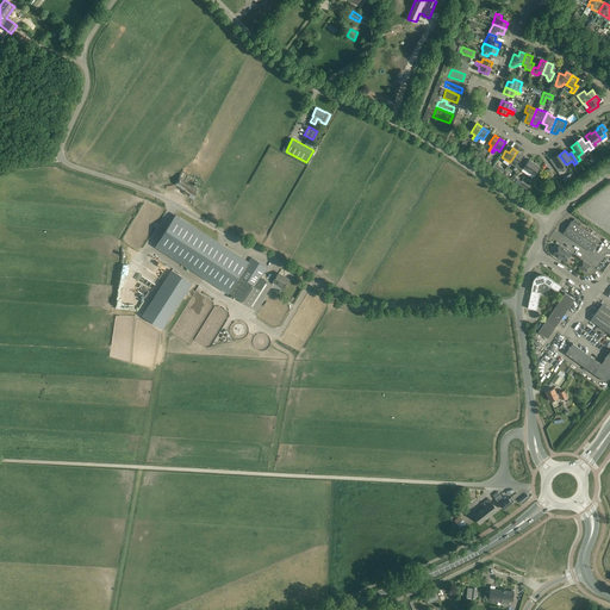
[(518,168),(523,162),(520,160),(523,155),(517,151),(510,162),(518,168)]
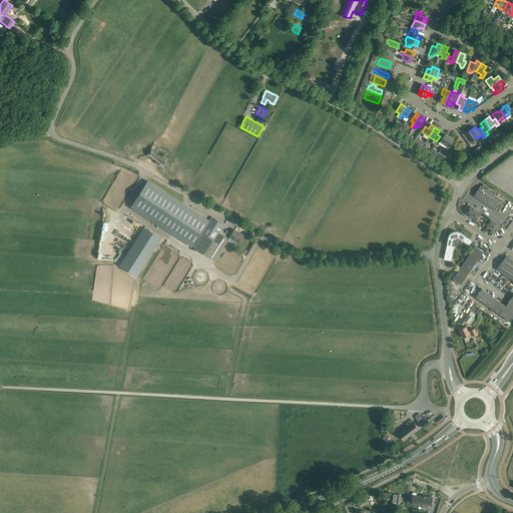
[(476,138),(470,130),(465,133),(468,137),(465,139),(470,145),(472,143),(473,144),(475,143),(473,140),(476,138)]
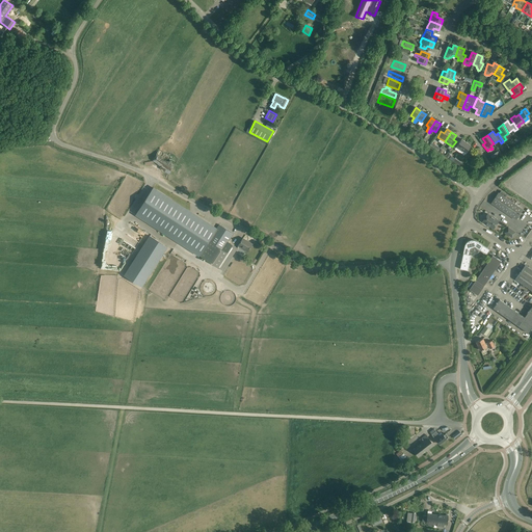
[(456,141),(452,147),(455,149),(456,147),(461,150),(467,142),(461,139),(458,143),(456,141)]
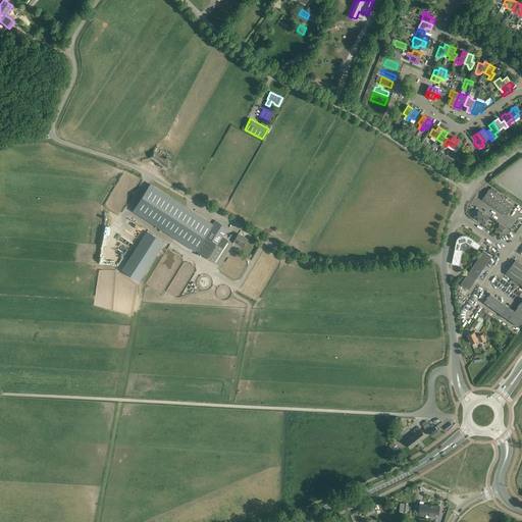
[(458,140),(453,147),(457,150),(455,152),(458,154),(462,149),(462,148),(462,147),(460,146),(462,143),(458,140)]
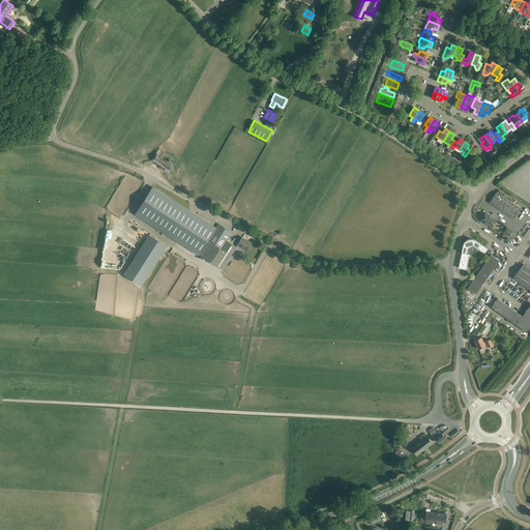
[(158,149),(154,155),(152,159),(160,165),(158,168),(169,174),(174,164),(170,160),(172,157),(158,149)]
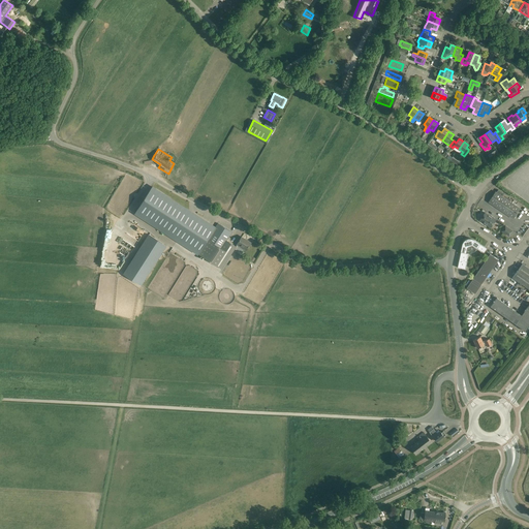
[(152,187),(135,213),(198,254),(204,246),(215,227),(212,225),(194,214),(152,187)]
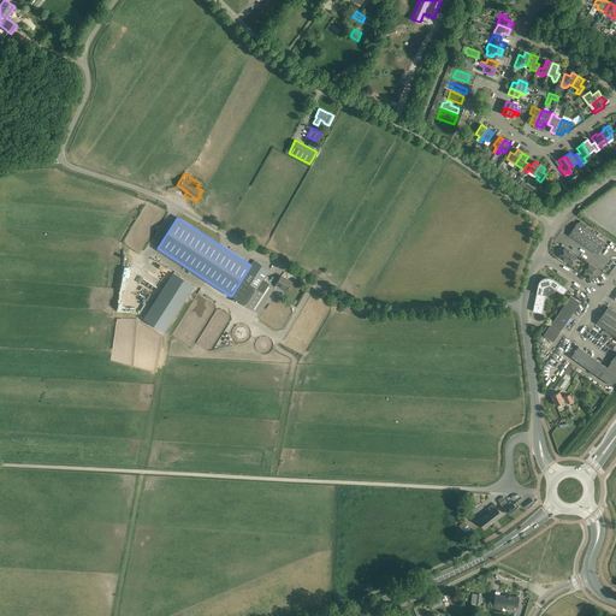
[(605,243),(576,223),(569,235),(597,255),(605,243)]
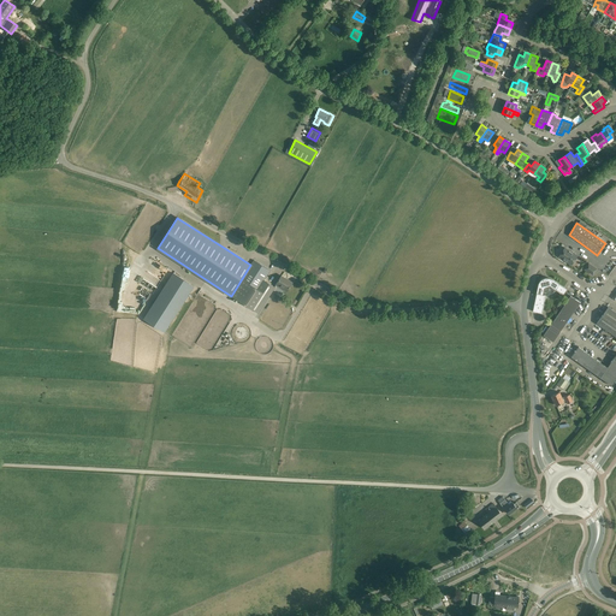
[(572,253),(569,252),(564,248),(558,256),(572,265),(578,255),(573,252),(572,253)]
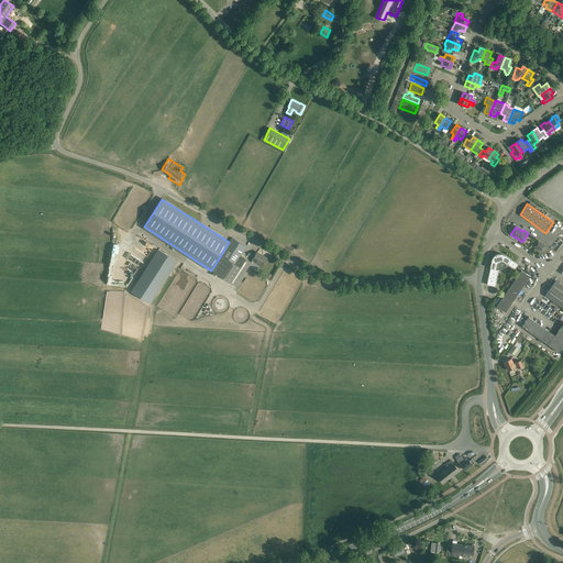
[(251,262),(241,256),(246,247),(232,238),(229,242),(217,262),(211,271),(235,286),(251,262)]
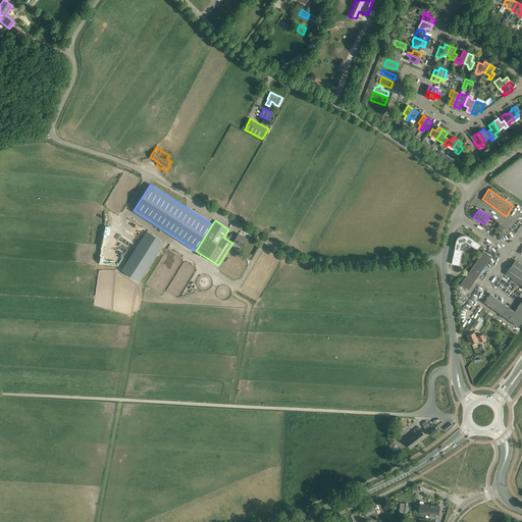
[(499,222),(494,228),(503,233),(506,227),(499,222)]
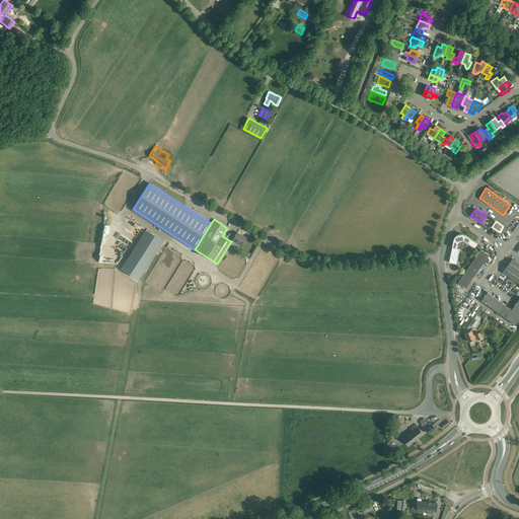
[(146,230),(121,269),(139,280),(163,241),(146,230)]
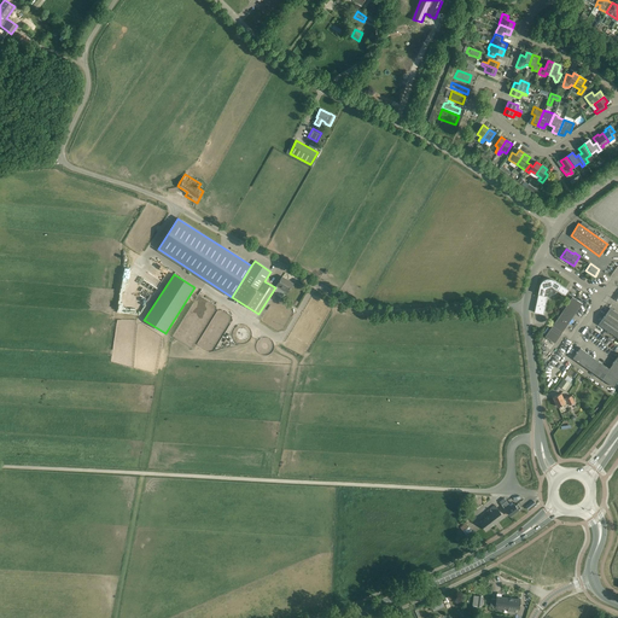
[(283,277),(279,281),(277,285),(287,292),(293,284),(283,277)]
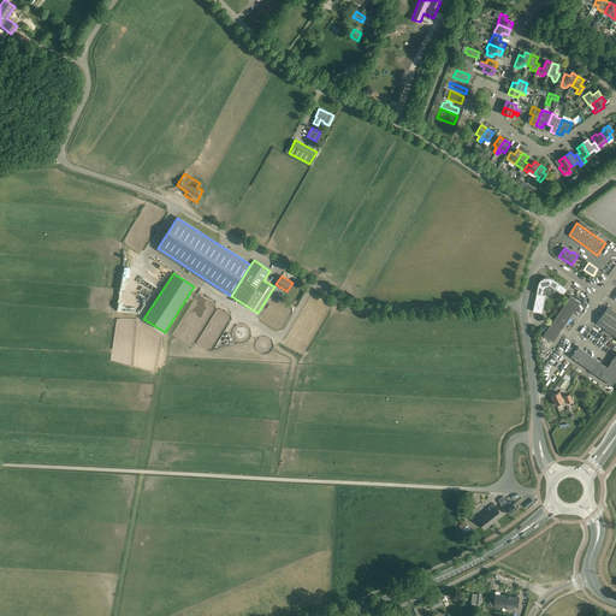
[(558,283),(551,279),(549,278),(546,278),(543,278),(540,279),(539,282),(538,285),(535,292),(537,292),(533,312),(542,313),(546,296),(554,292),(555,290),(563,295),(567,289),(558,284),(558,283)]
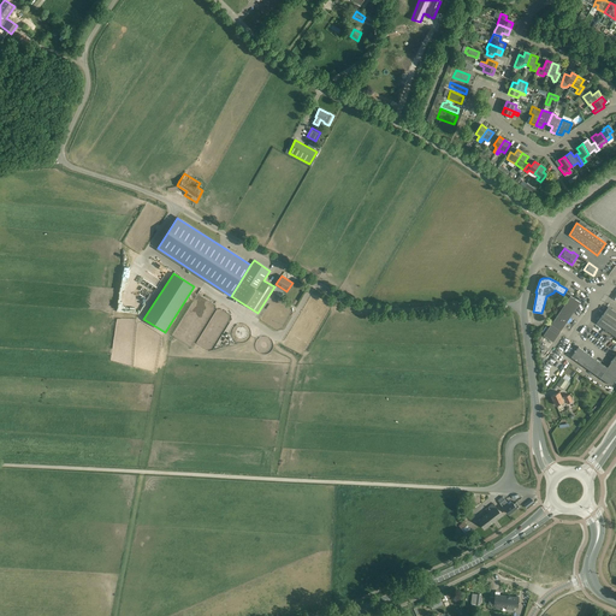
[(554,342),(563,327),(580,302),(570,296),(543,336),(554,342)]
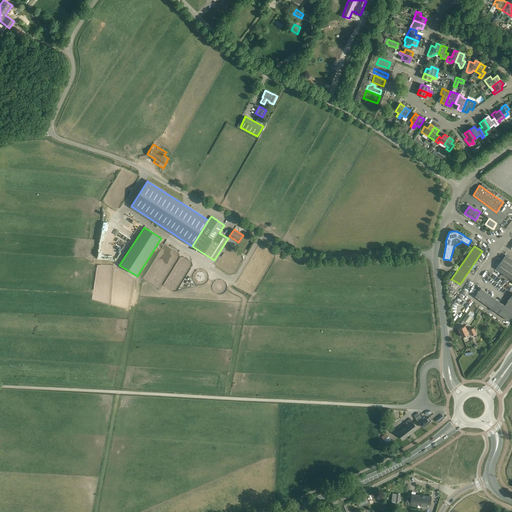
[(511,259),(509,258),(505,255),(501,262),(496,269),(511,279),(511,259)]
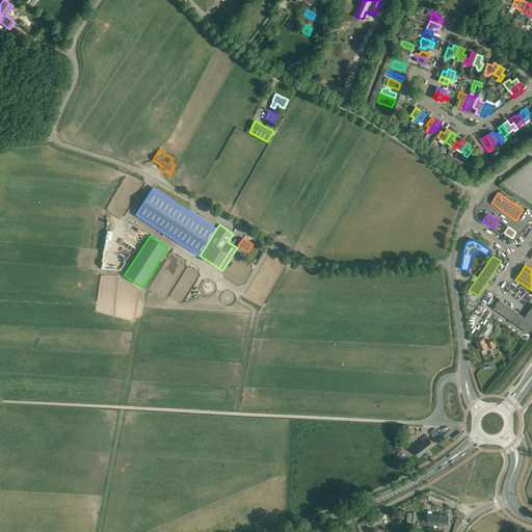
[(500,299),(494,309),(528,334),(531,327),(531,306),(524,317),(500,300),(500,299)]
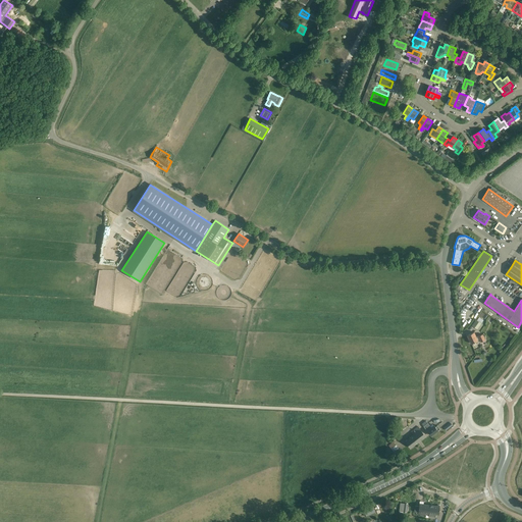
[(472,326),(477,329),(481,323),(476,320),(472,326)]
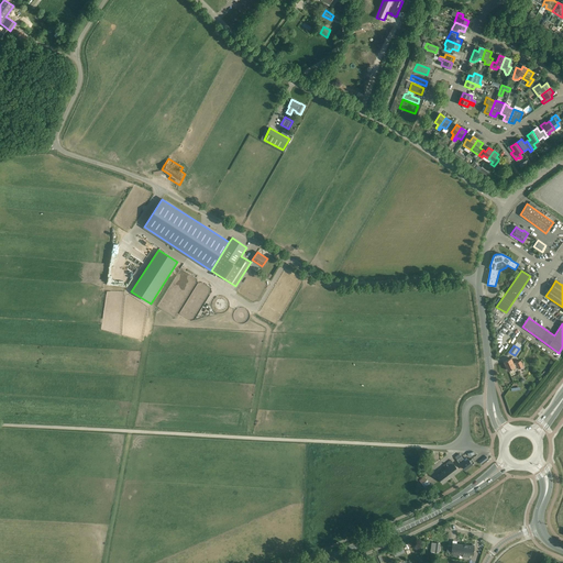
[(511,359),(509,360),(504,362),(508,371),(515,367),(517,366),(519,368),(523,367),(520,361),(514,364),(511,359)]
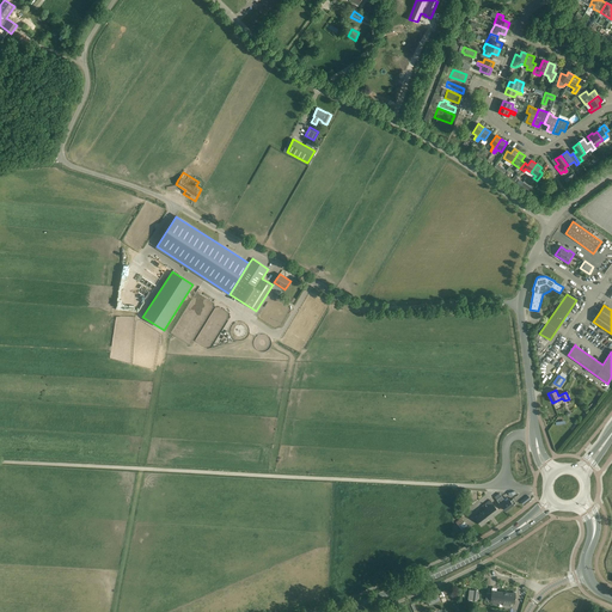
[(506,502),(501,496),(497,500),(506,510),(515,503),(513,499),(510,501),(509,500),(506,502)]
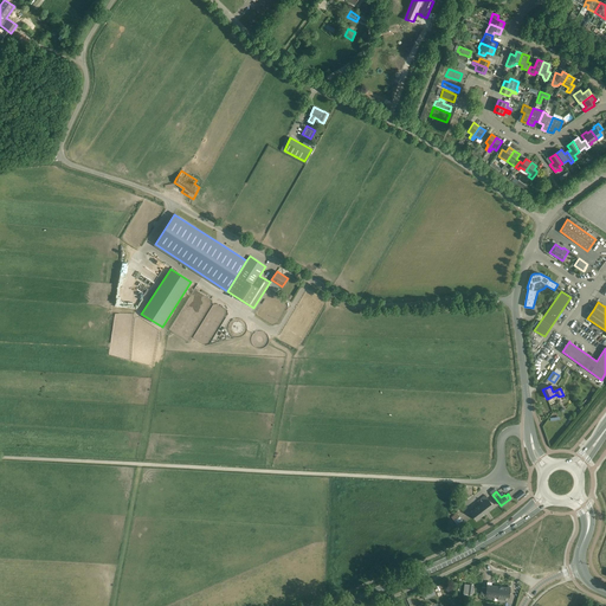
[(481,505),(471,513),(477,520),(494,507),(485,495),(477,501),(481,505)]
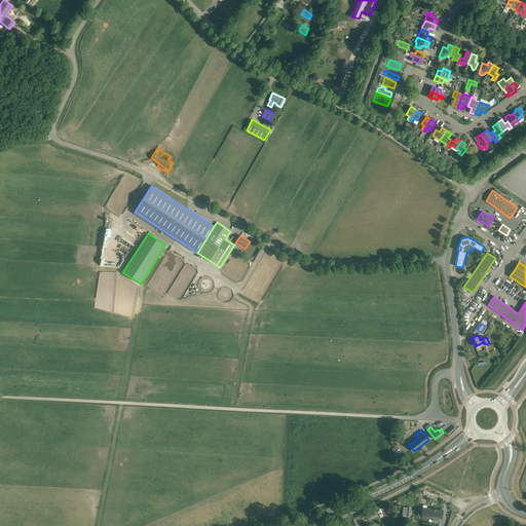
[(403,506),(402,516),(410,516),(411,508),(403,506)]
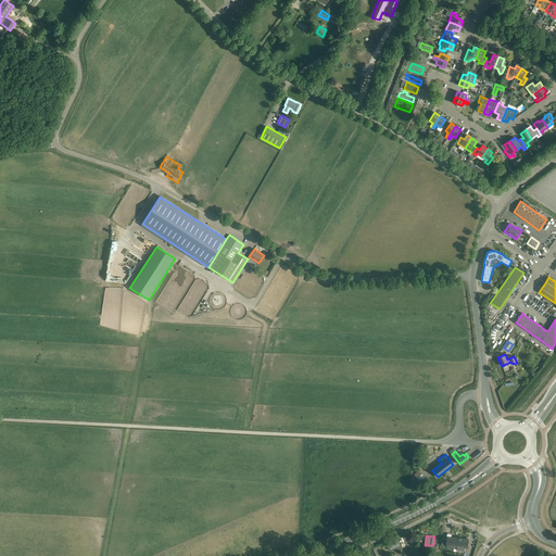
[(446,536),(446,540),(442,539),(441,545),(445,546),(445,547),(457,548),(457,546),(467,548),(468,539),(446,536)]
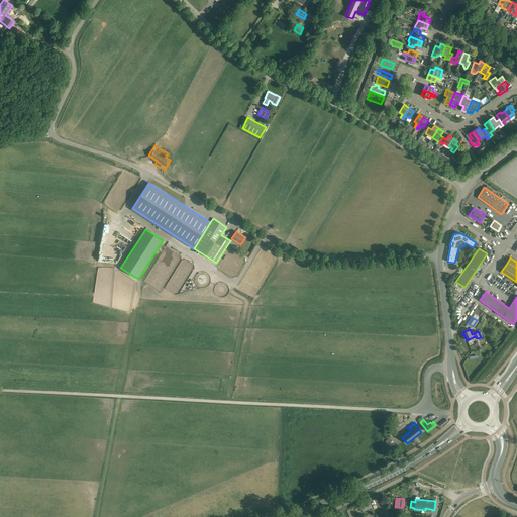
[(362,511),(372,507),(369,501),(359,505),(362,511)]
